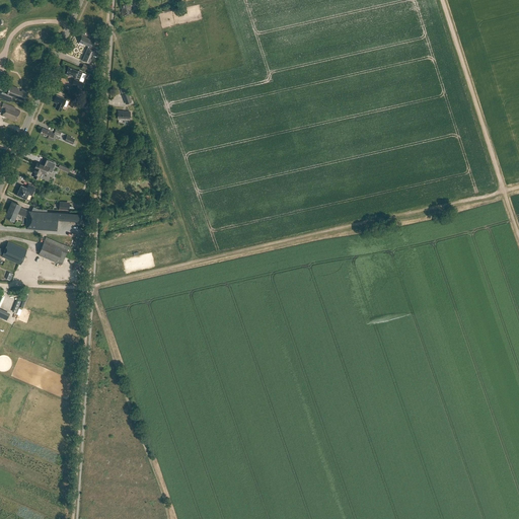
[(127,0),(122,1),(123,11),(121,11),(122,16),(132,14),(129,0),(127,0)]
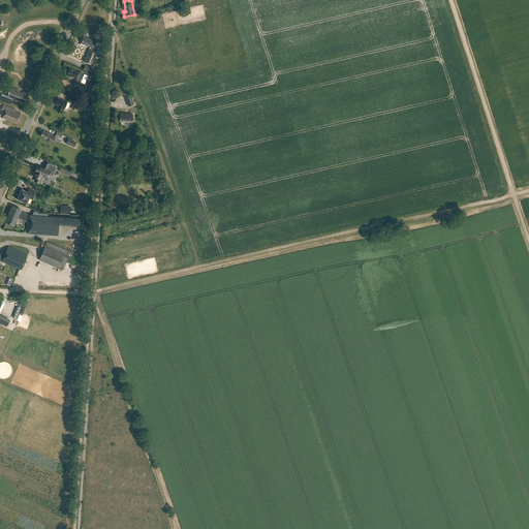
[(84,61),(91,64),(94,58),(97,59),(100,52),(96,51),(97,48),(94,47),(96,41),(92,39),(83,35),(80,42),(81,42),(80,44),(83,45),(84,44),(90,47),(84,61)]
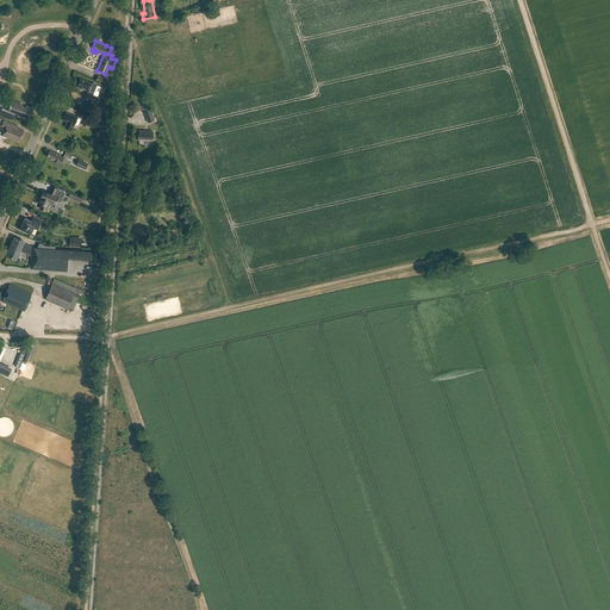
[(105,83),(106,79),(98,74),(95,80),(105,83)]
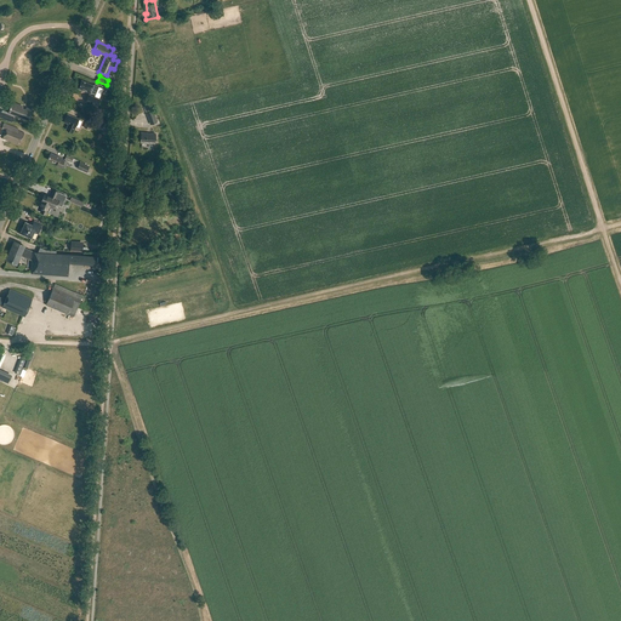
[(83,90),(95,95),(98,86),(92,84),(92,85),(81,80),(78,87),(79,87),(79,89),(83,91),(83,90)]
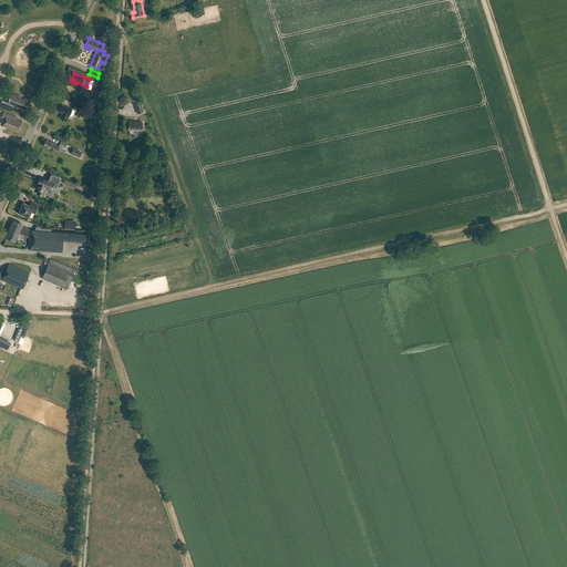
[(92,91),(81,86),(79,92),(80,93),(85,95),(89,96),(92,91)]
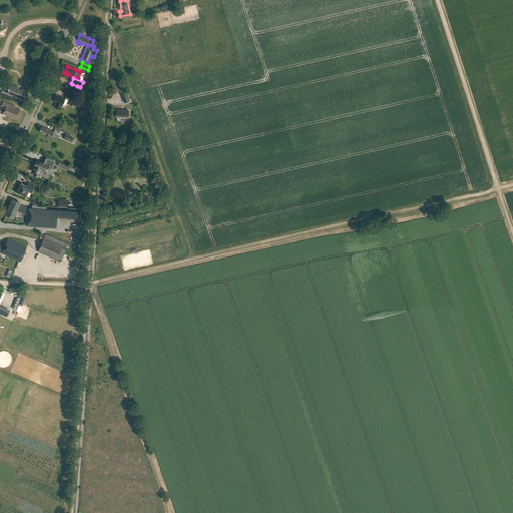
[(2,91),(0,95),(0,96),(9,100),(12,95),(18,97),(24,99),(27,92),(25,92),(26,90),(21,89),(21,90),(18,89),(19,88),(10,84),(7,93),(2,91)]
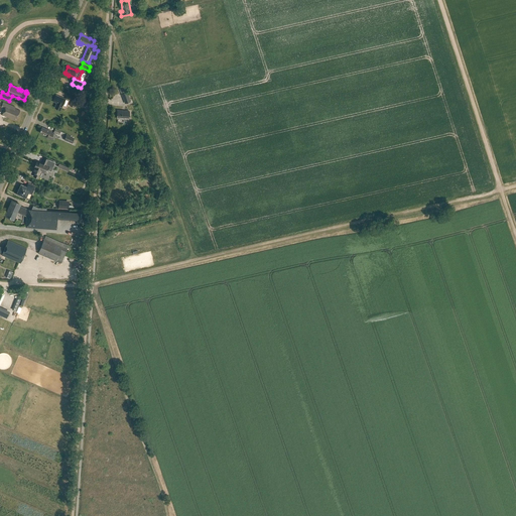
[(131,102),(127,92),(121,94),(125,104),(131,102)]
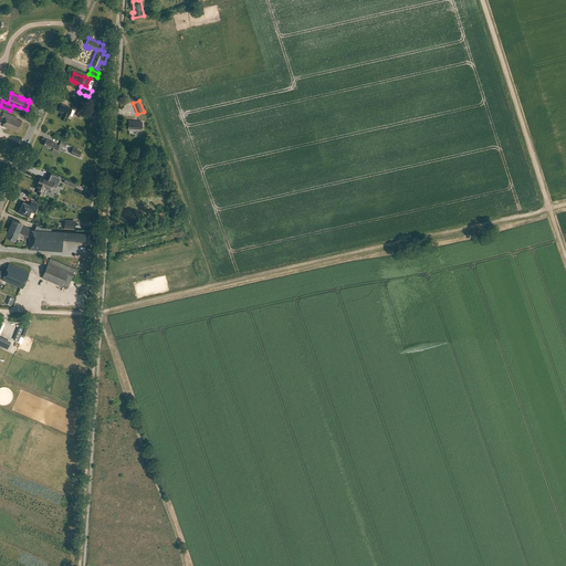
[(71,106),(77,109),(75,115),(81,117),(83,112),(93,116),(95,113),(73,103),(71,106)]
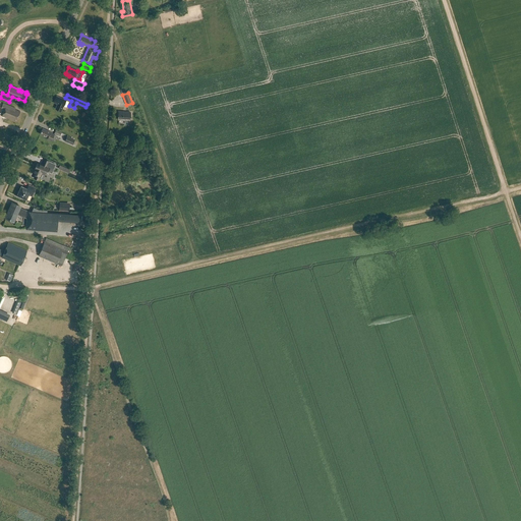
[(53,102),(57,103),(55,108),(61,111),(63,106),(66,100),(56,96),(53,102)]
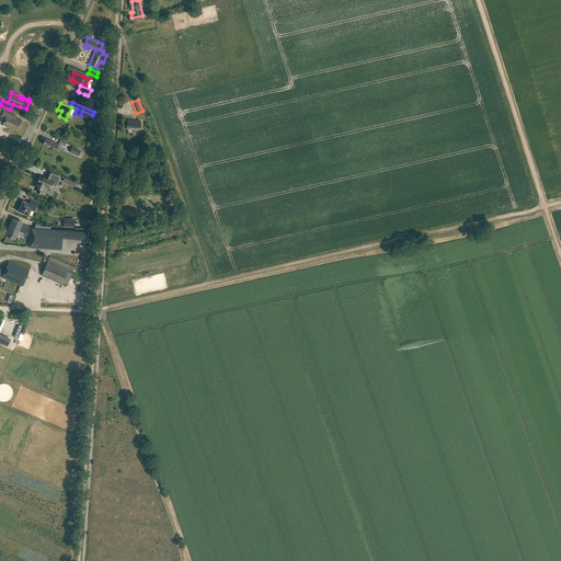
[(1,116),(6,117),(2,125),(16,130),(16,128),(19,128),(22,121),(16,118),(16,116),(3,111),(1,116)]
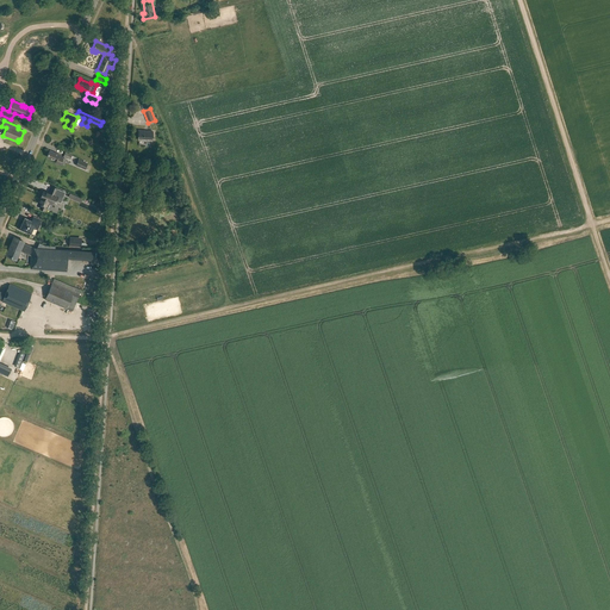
[(138,130),(138,139),(151,141),(153,131),(138,130)]
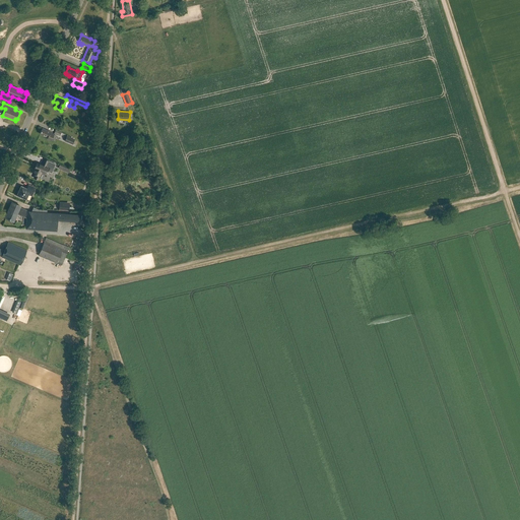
[(42,127),(40,133),(48,137),(47,139),(51,140),(54,133),(50,132),(50,131),(42,127)]
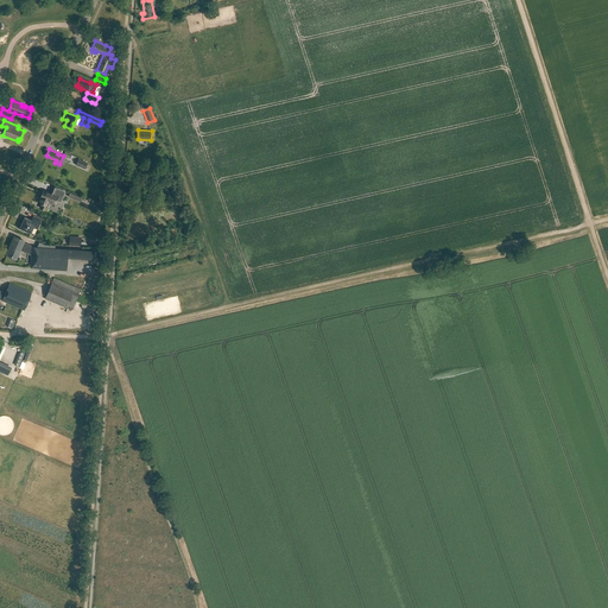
[(76,164),(84,169),(87,163),(78,159),(76,164)]
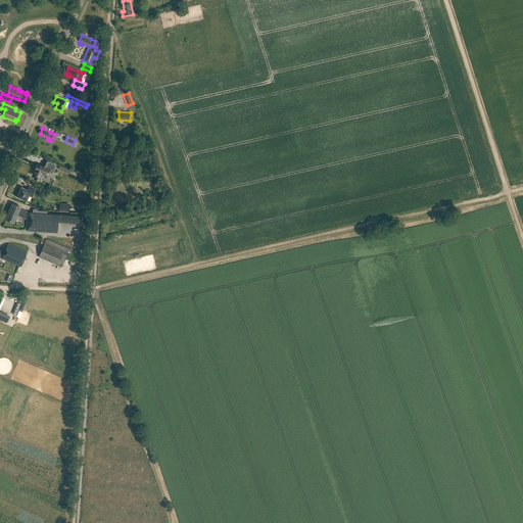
[(42,165),(38,163),(37,164),(35,169),(36,169),(33,174),(36,176),(35,179),(38,181),(41,173),(47,176),(49,170),(51,170),(54,163),(48,161),(49,161),(45,159),(42,165)]
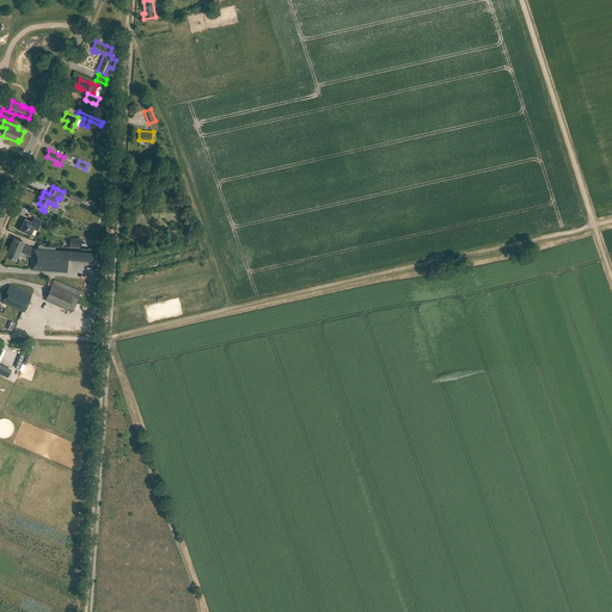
[(25,232),(31,234),(34,228),(38,230),(42,221),(34,218),(31,221),(25,219),(23,224),(22,224),(19,230),(25,233),(25,232)]
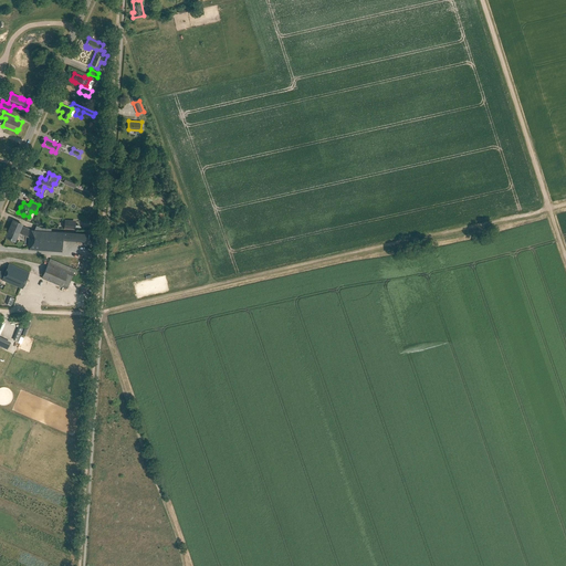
[(25,233),(28,229),(21,227),(22,223),(13,220),(6,237),(14,240),(19,231),(25,233)]
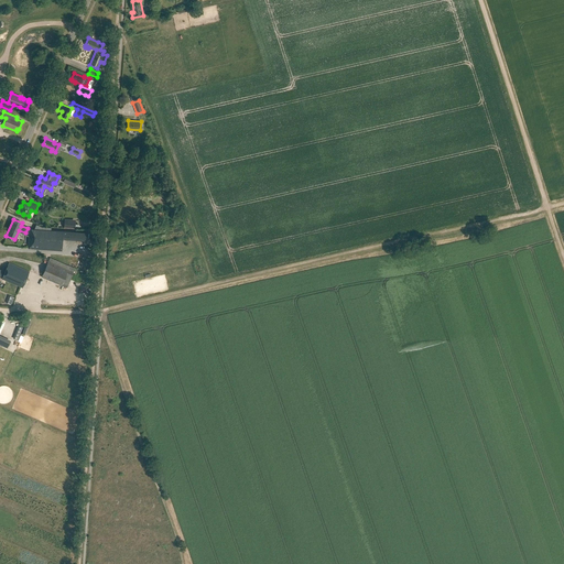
[(29,229),(28,228),(25,232),(30,235),(29,248),(62,250),(63,238),(87,240),(87,232),(29,229)]
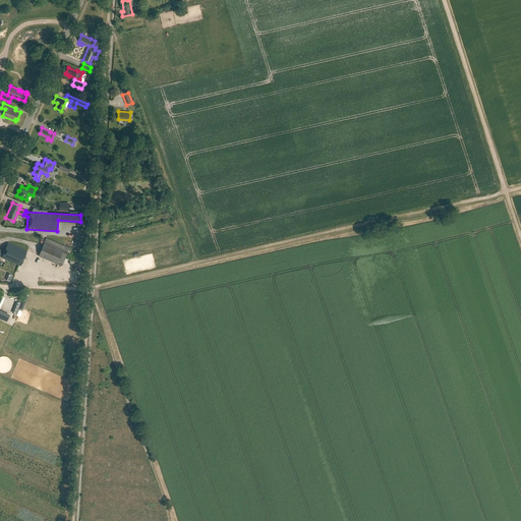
[(69,247),(46,238),(38,255),(39,256),(38,257),(43,259),(44,257),(57,264),(57,263),(62,265),(69,247)]
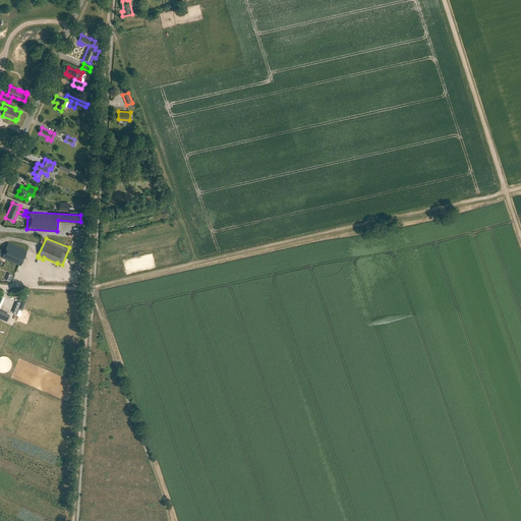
[(0,253),(1,255),(1,256),(19,265),(26,250),(8,241),(4,250),(0,248),(0,253)]
